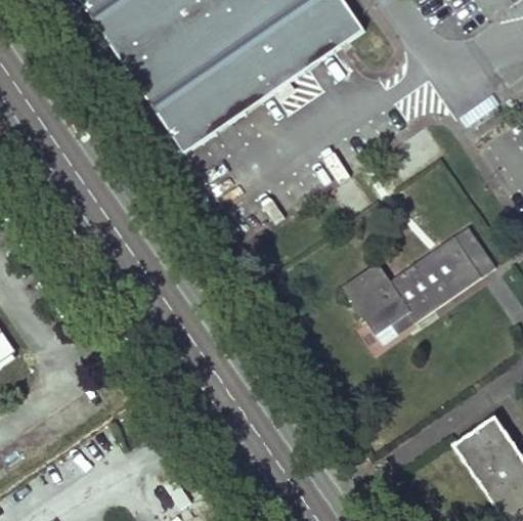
[(80,0),(185,150),(363,26),(345,0),(80,0)]
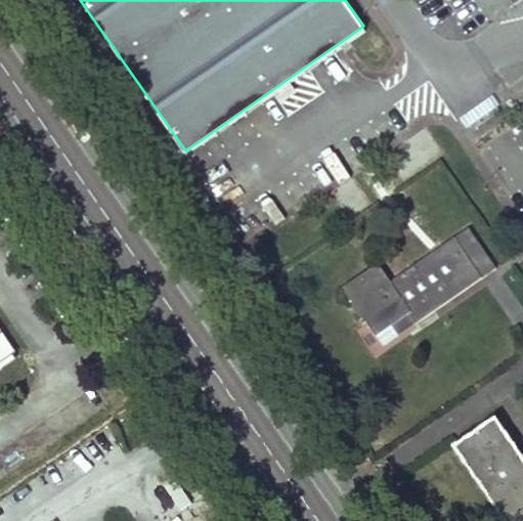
[(481,274),(494,265),(467,225),(453,234),(481,274)]
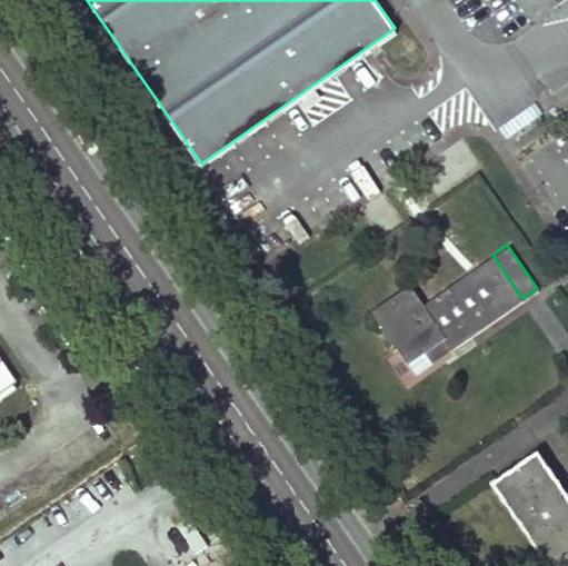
[(450,348),(522,298),(492,255),(424,303),(410,285),(371,311),(395,345),(407,363),(442,337),(450,348)]
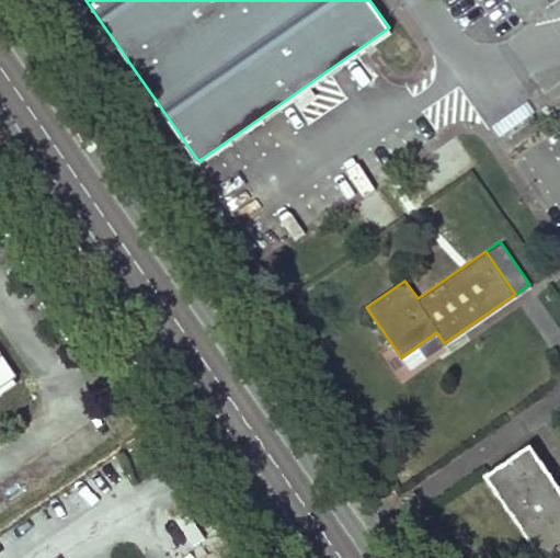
[(444,343),(436,332),(401,357),(409,368),(444,343)]
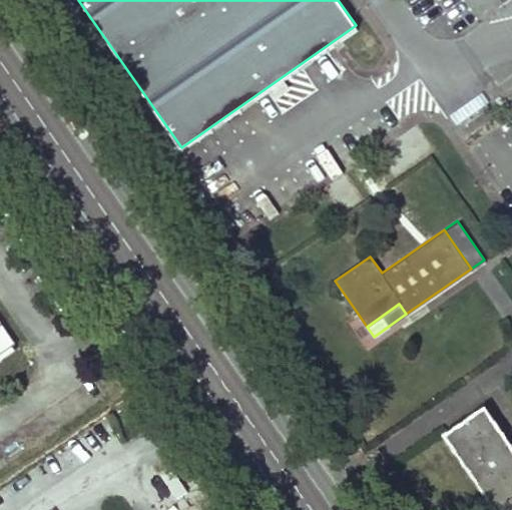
[(0,354),(14,345),(0,324),(0,354)]
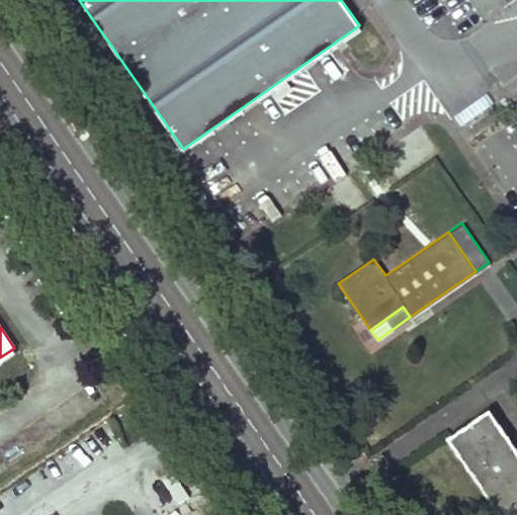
[(489,411),(448,439),(501,514),(516,514),(516,450),(513,444),(489,411)]
